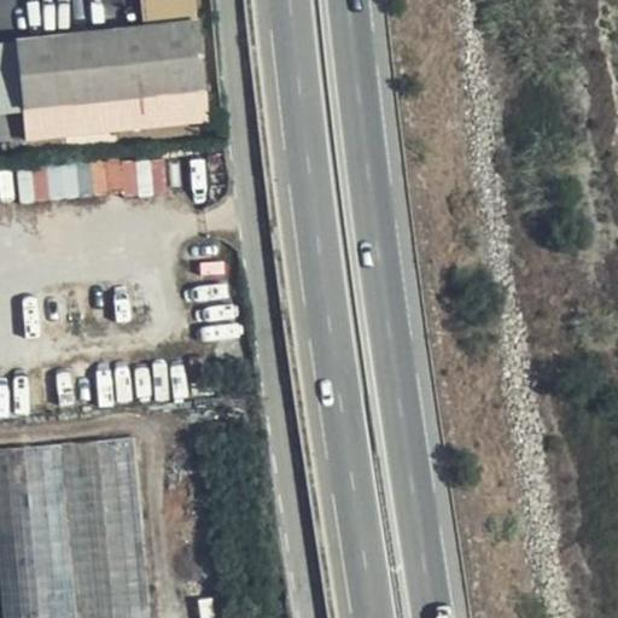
[(141,0),(144,25),(188,21),(186,0),(141,0)]
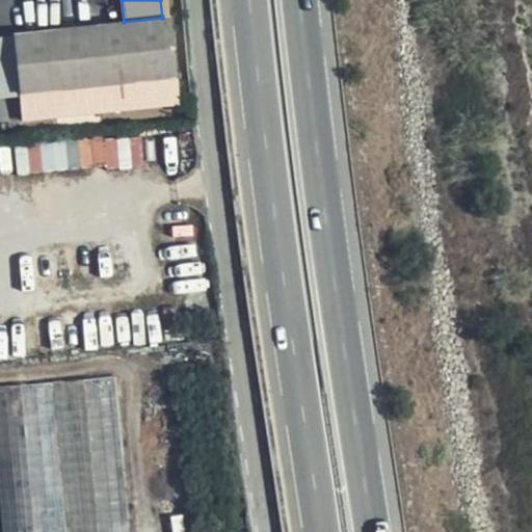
[(160,0),(162,18),(170,17),(168,0),(160,0)]
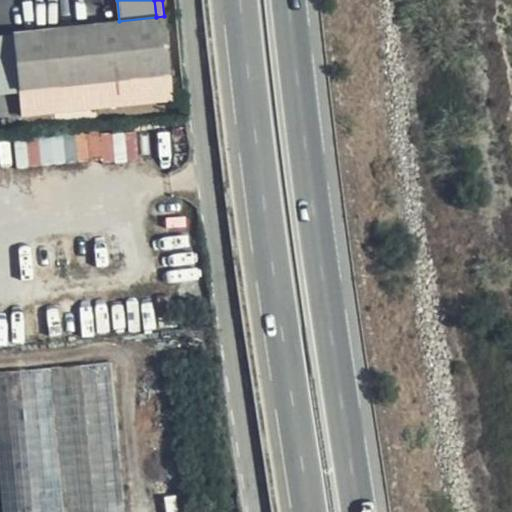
[(164,101),(173,100),(164,16),(156,17),(164,101)]
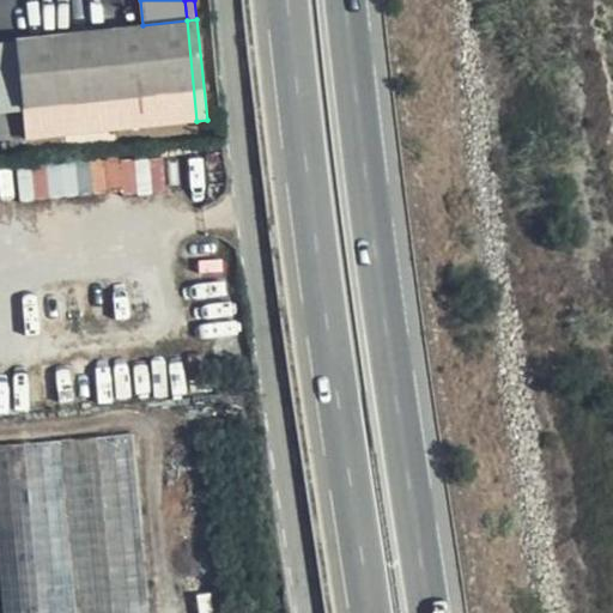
[(26,139),(196,121),(187,20),(143,25),(16,38),(24,109),(26,139)]
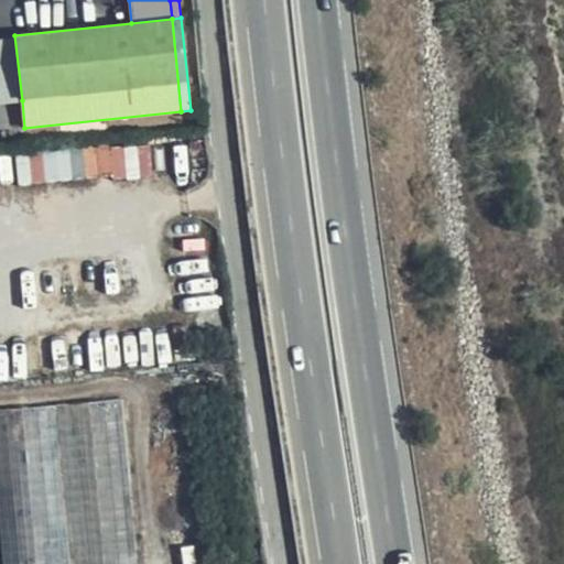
[(0,102),(22,100),(14,35),(0,36),(0,102)]
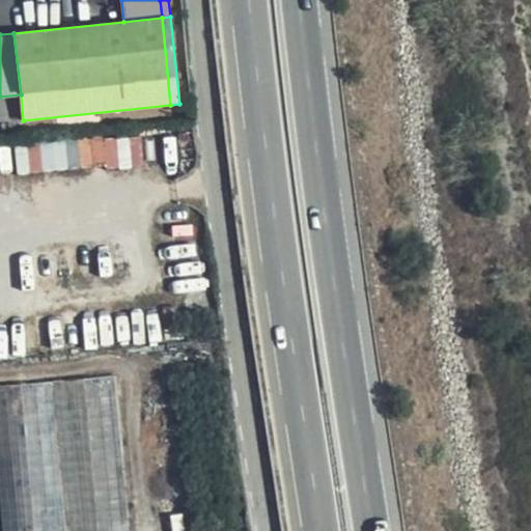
[(132,136),(20,141),(21,170),(133,164),(132,136)]
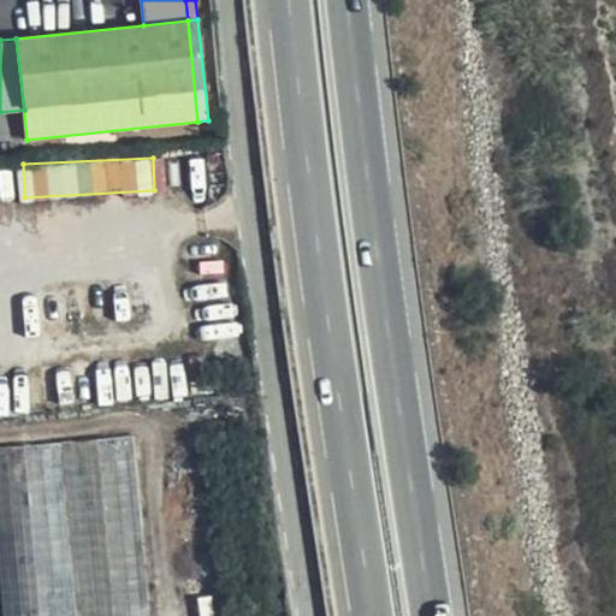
[(153,615),(135,434),(0,446),(0,556),(5,615),(153,615)]
